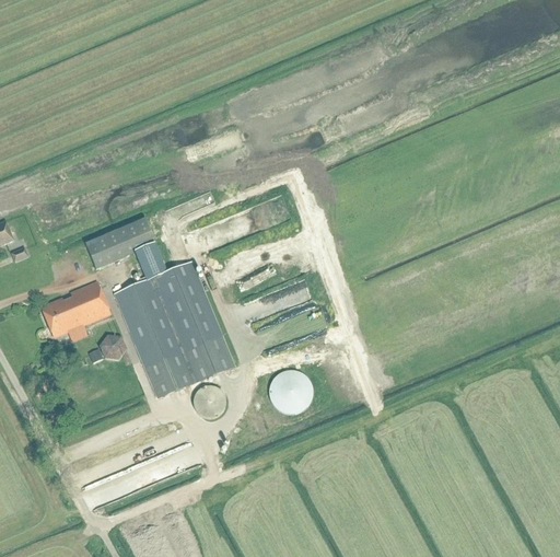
[(252,223),(291,213),(286,190),(245,200),(252,223)]
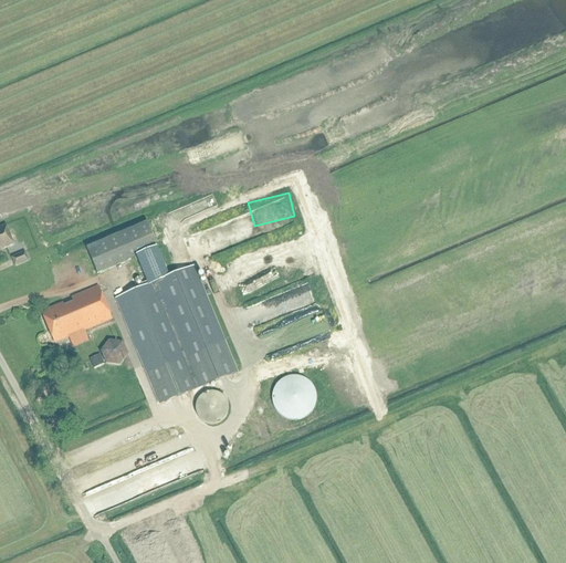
[(192,207),(212,199),(210,194),(190,201),(192,207)]
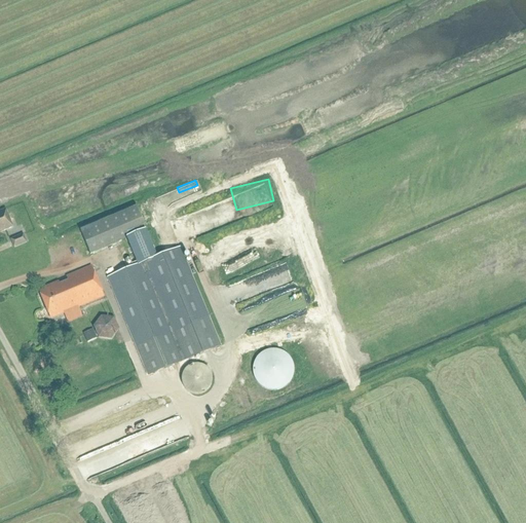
[(89,252),(146,228),(137,203),(79,228),(89,252)]
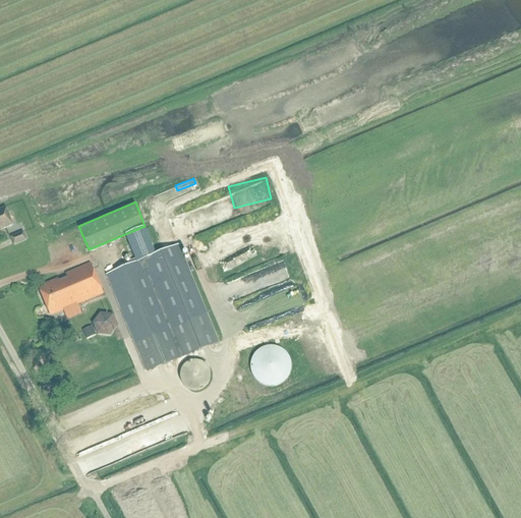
[(168,208),(173,221),(182,218),(177,205),(168,208)]
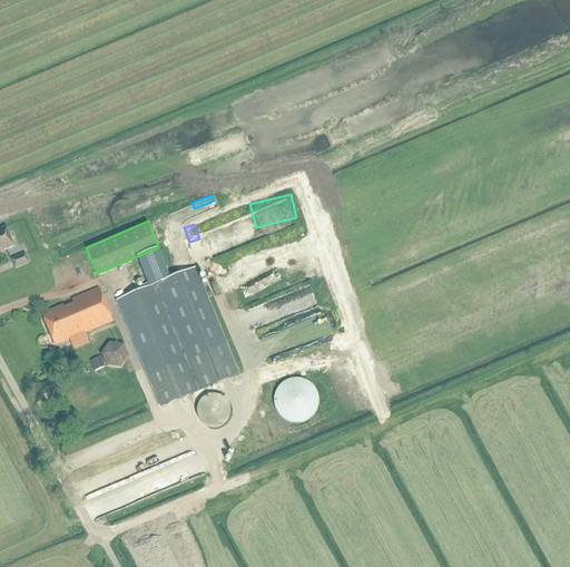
[(5,225),(0,226),(0,248),(12,244),(5,225)]
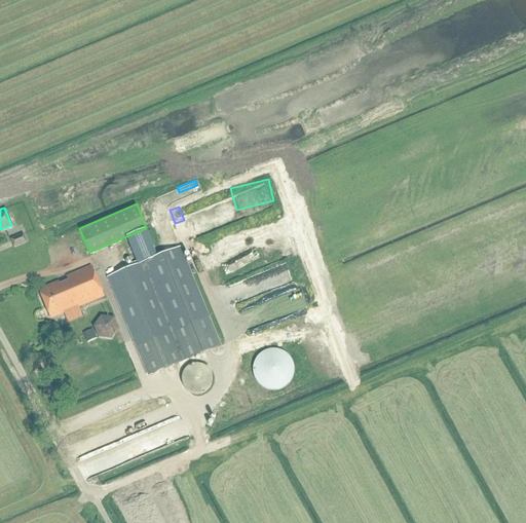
[(14,246),(26,240),(23,232),(10,236),(14,246)]
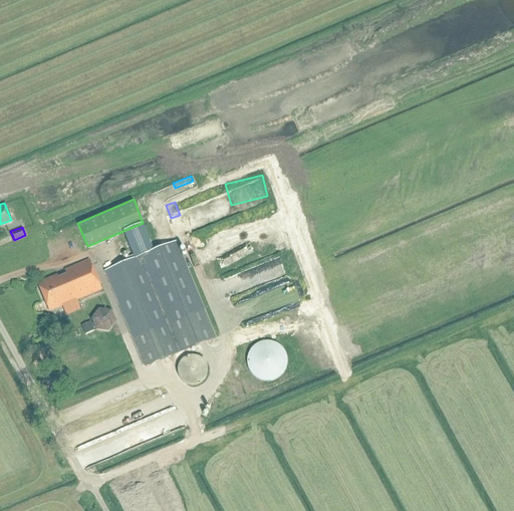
[(104,269),(134,339),(144,364),(215,334),(176,240),(104,269)]
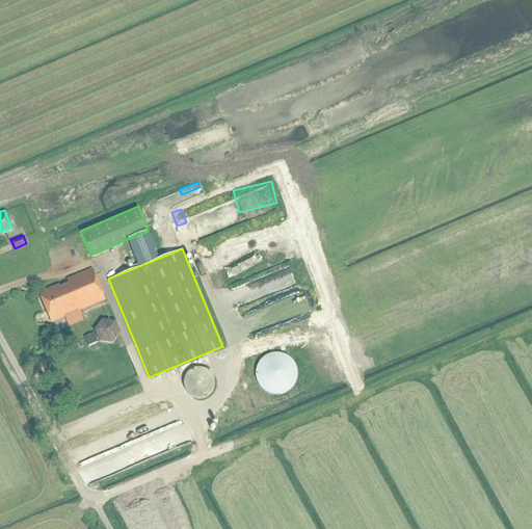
[(51,320),(104,297),(92,268),(68,279),(69,282),(60,285),(59,283),(38,291),(51,320)]
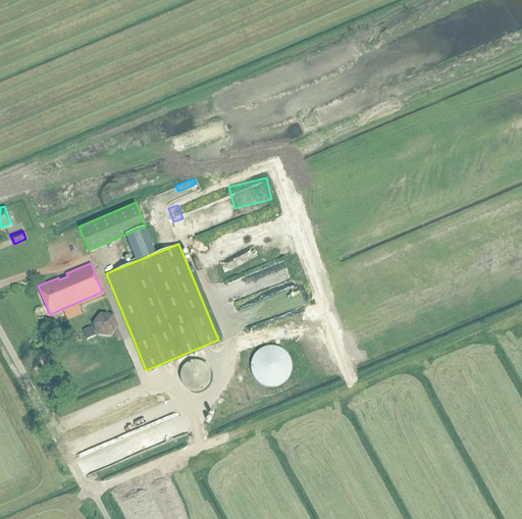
[(293,291),(294,297),(305,295),(302,280),(285,283),(288,292),(293,291)]
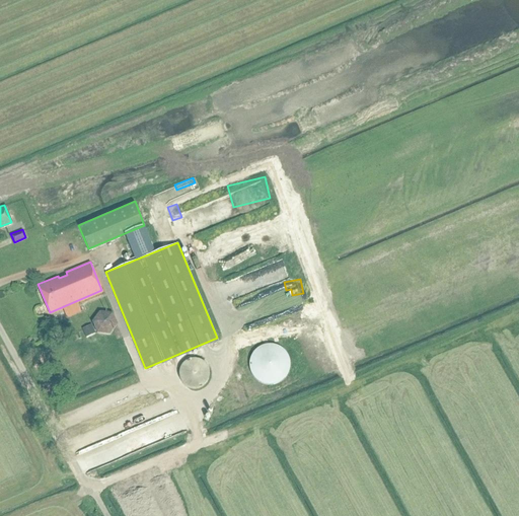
[(99,309),(91,320),(96,332),(109,333),(118,323),(113,311),(99,309)]
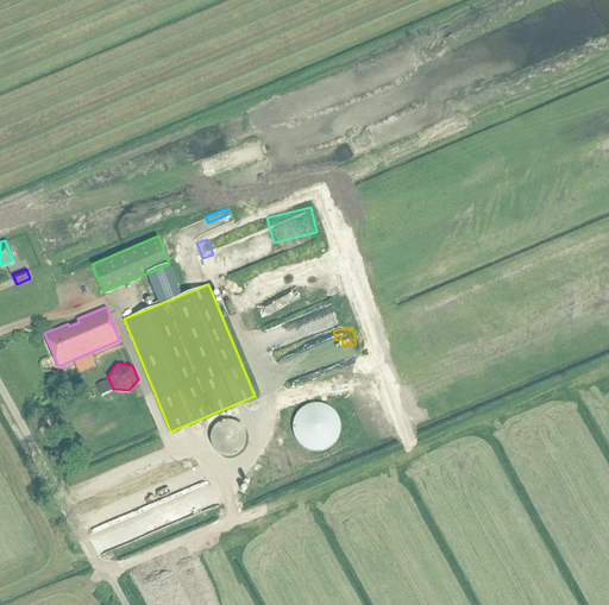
[(107,379),(96,384),(101,394),(111,389),(107,379)]
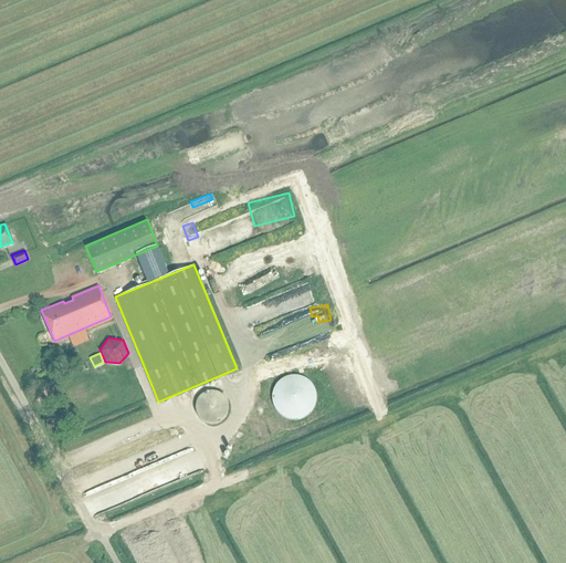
[(315,391),(315,388),(314,386),(313,385),(312,383),(311,382),(310,381),(308,378),(306,377),(305,376),(303,376),(302,375),(300,374),(297,374),(295,374),(294,374),(292,374),(290,374),(287,374),(286,375),(284,376),(283,376),(281,377),(280,379),(278,381),(276,382),(275,383),(274,385),(274,387),(273,388),(272,391),(272,393),(272,394),(272,396),(272,398),(272,400),(273,402),(273,404),(274,406),(275,407),(276,408),(278,410),(279,412),(280,413),(282,414),(283,415),(285,416),(286,417),(289,417),(291,417),(292,418),(294,418),(296,418),(297,417),(300,417),(302,416),(303,416),(305,415),(306,414),(308,413),(310,412),(311,409),(312,408),(313,407),(314,405),(315,404),(315,402),(315,399),(316,397),(316,396),(316,394),(315,392),(315,391)]
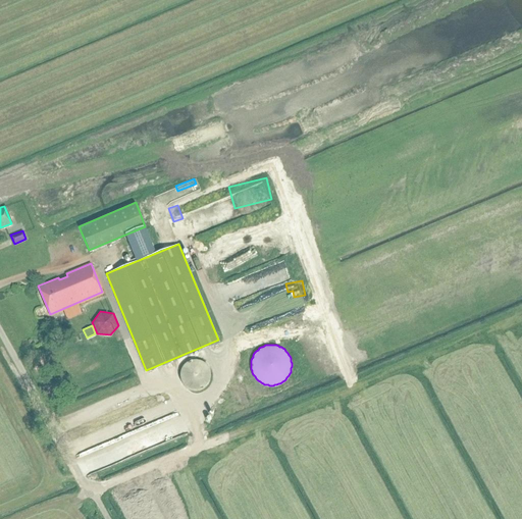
[(181,381),(185,384),(189,387),(194,388),(199,388),(203,386),(207,382),(209,378),(210,373),(209,369),(206,364),(203,361),(198,359),(194,359),(189,360),(185,363),(181,367),(180,371),(180,376),(181,381)]
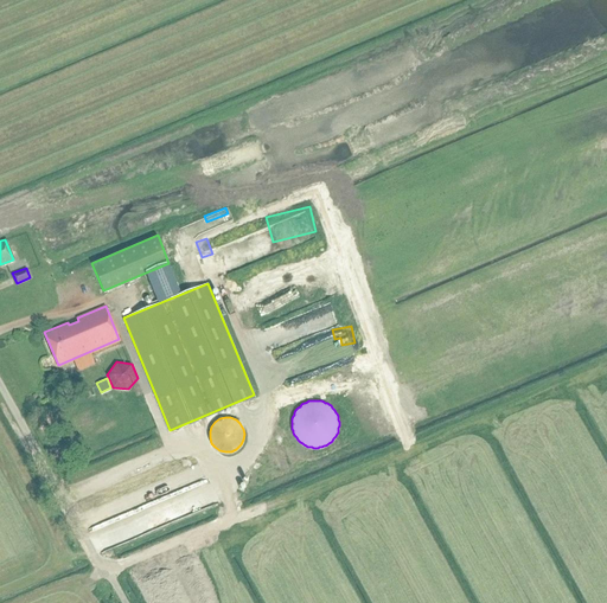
[(208,462),(133,487),(138,500),(212,474),(208,462)]
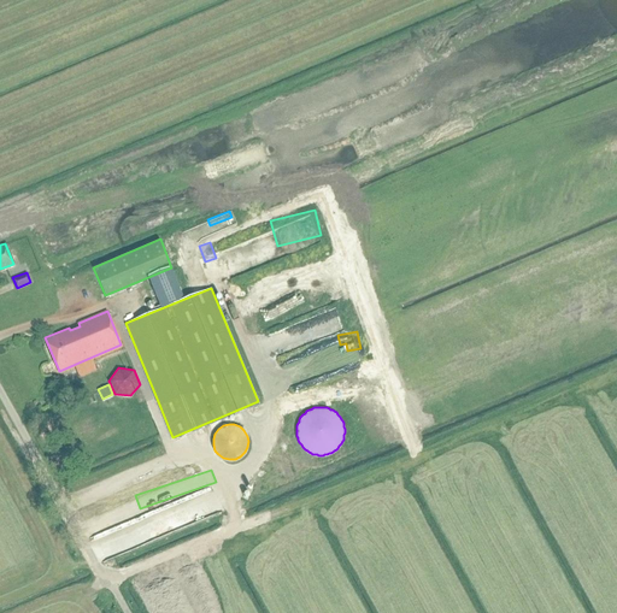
[(215,501),(222,496),(213,482),(182,500),(189,513),(210,501),(206,495),(210,494),(215,501)]
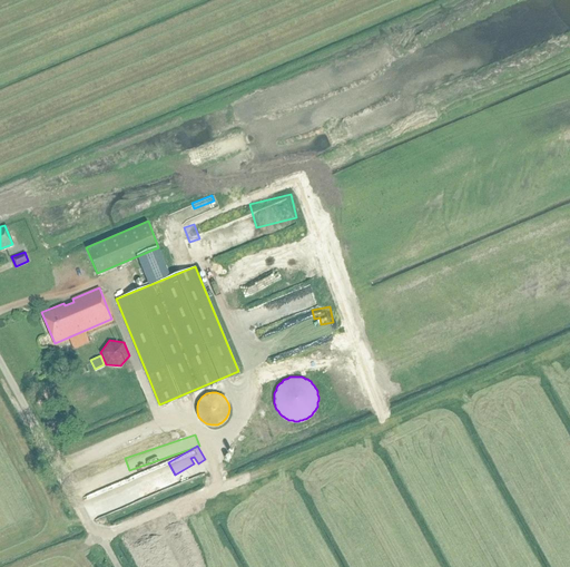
[(164,468),(97,490),(102,507),(169,484),(164,468)]
